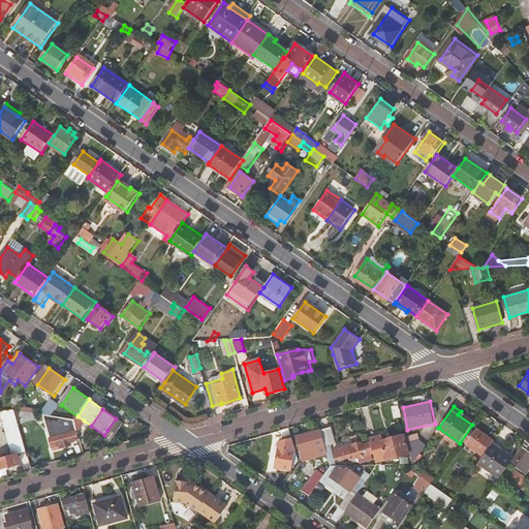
[(17,454),(26,452),(17,418),(14,410),(0,411),(0,412),(11,455),(0,458),(0,469),(20,464),(17,454)]
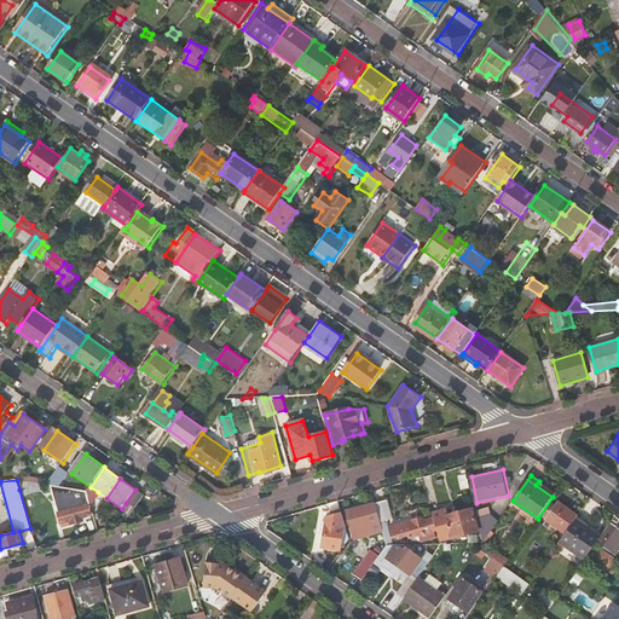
[(553,497),(556,492),(539,481),(536,485),(553,497)]
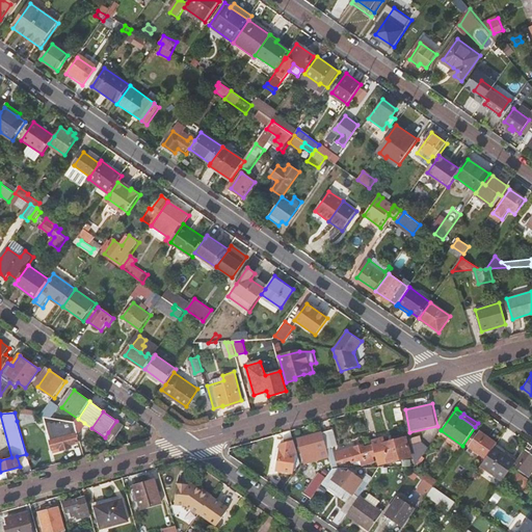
[(75,423),(76,425),(77,431),(84,423),(78,419),(75,423)]
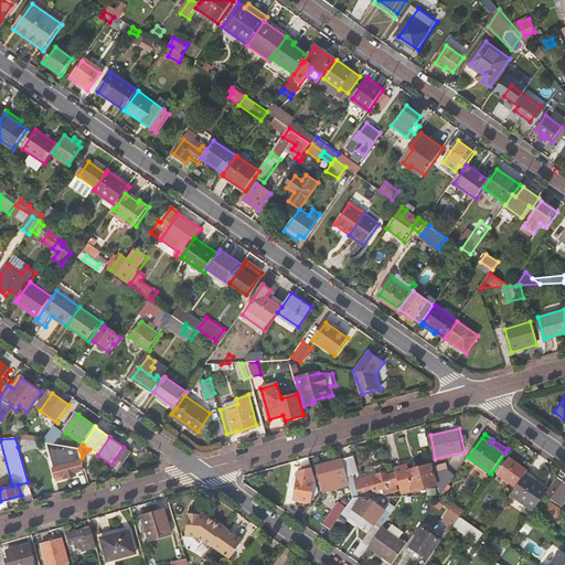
[(132,452),(124,447),(115,459),(123,465),(132,452)]
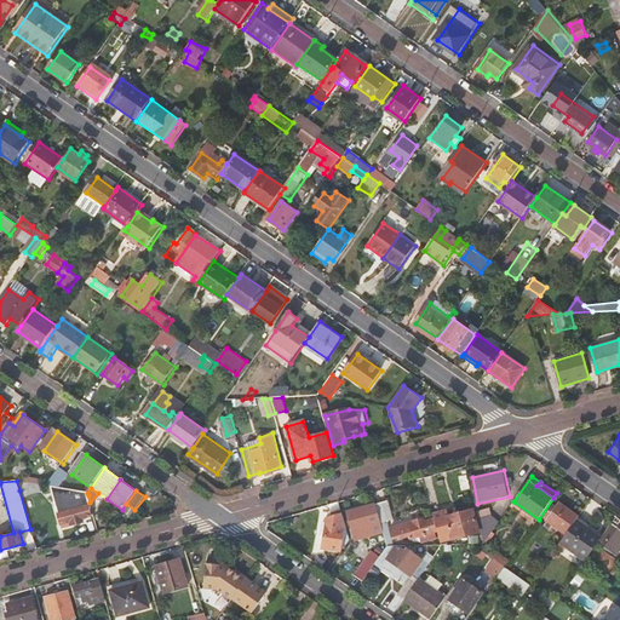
[(89,505),(91,504),(90,503),(89,495),(80,498),(80,501),(57,507),(63,526),(70,523),(72,527),(82,523),(82,520),(91,517),(89,505)]
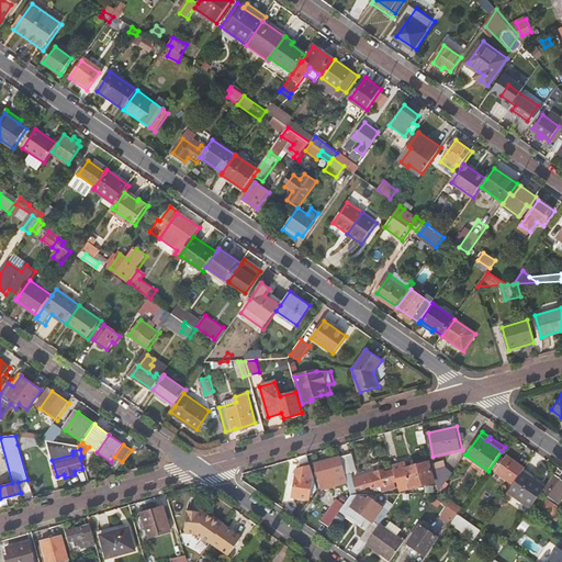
[(521,471),(525,467),(506,453),(495,470),(513,483),(521,471)]
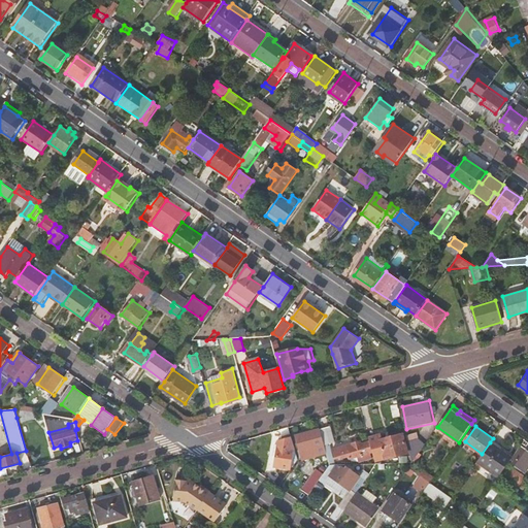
[(328,427),(320,429),(324,444),(332,442),(328,427)]
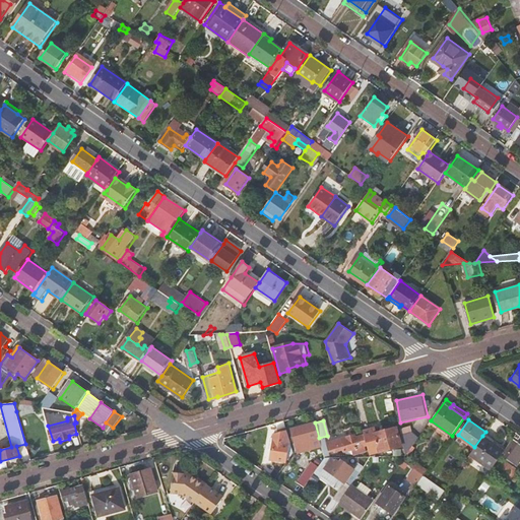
[(319,438),(315,423),(293,430),(299,453),(313,449),(311,441),(319,438)]
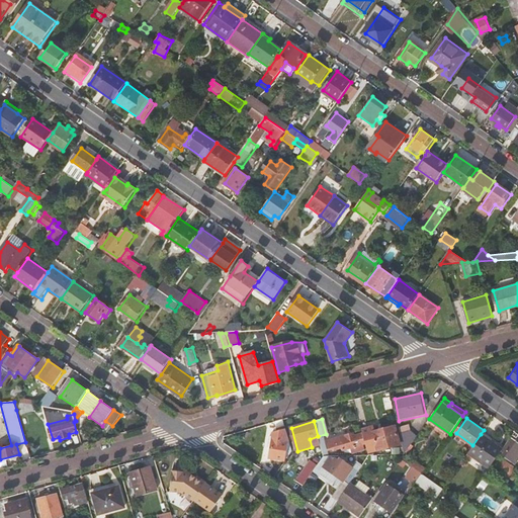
[(404,431),(400,432),(404,454),(422,429),(415,424),(406,437),(404,431)]
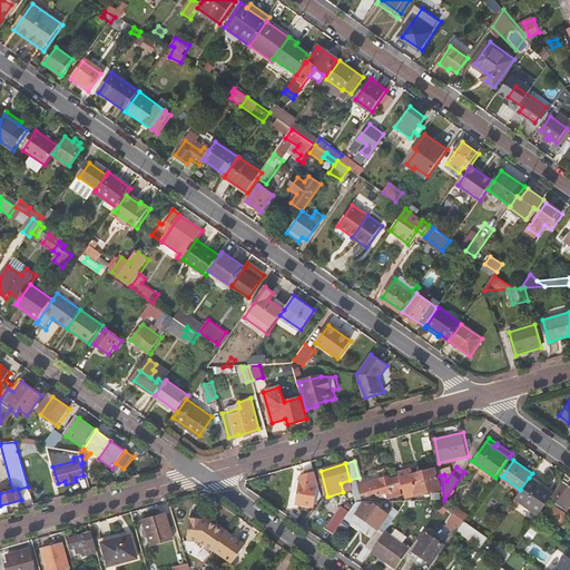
[(440,488),(434,468),(412,474),(411,469),(399,473),(406,500),(413,498),(412,493),(414,492),(415,495),(440,488)]
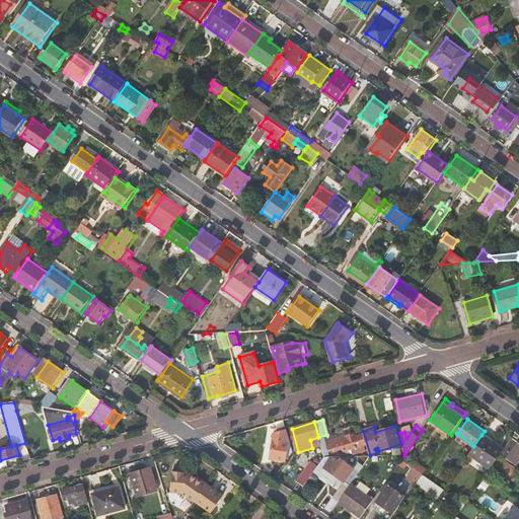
[(291,443),(287,431),(274,434),(268,459),(285,462),(290,443),(291,443)]
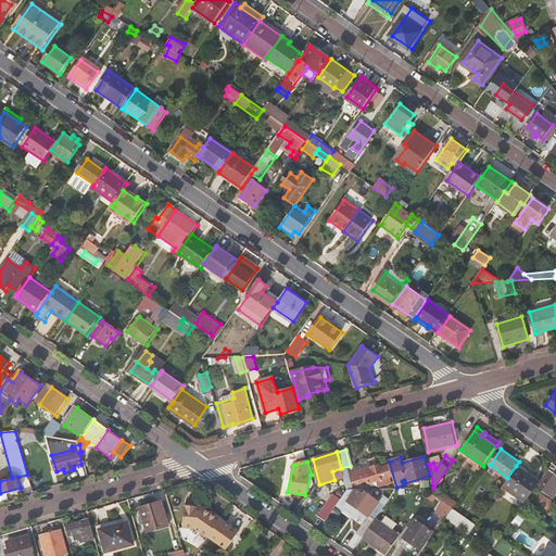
[(532,471),(519,462),(516,466),(530,476),(532,471)]
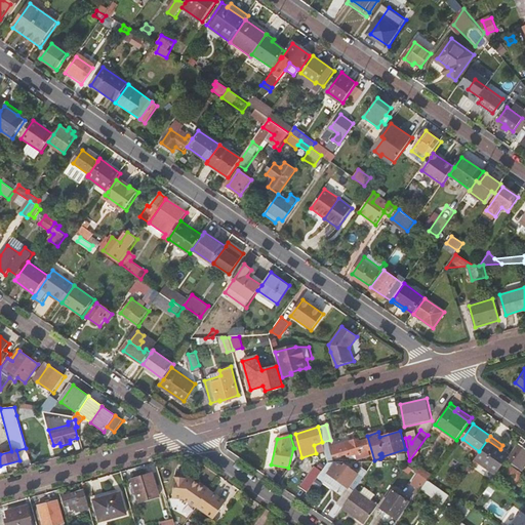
[(348,456),(368,450),(365,441),(359,443),(359,440),(331,448),(333,456),(338,454),(338,457),(348,454),(348,456)]
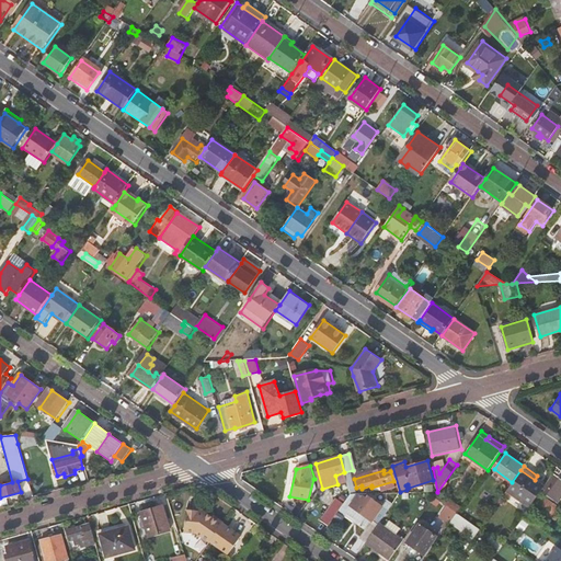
[(535,480),(521,470),(512,482),(507,489),(530,505),(539,493),(544,485),(535,480)]
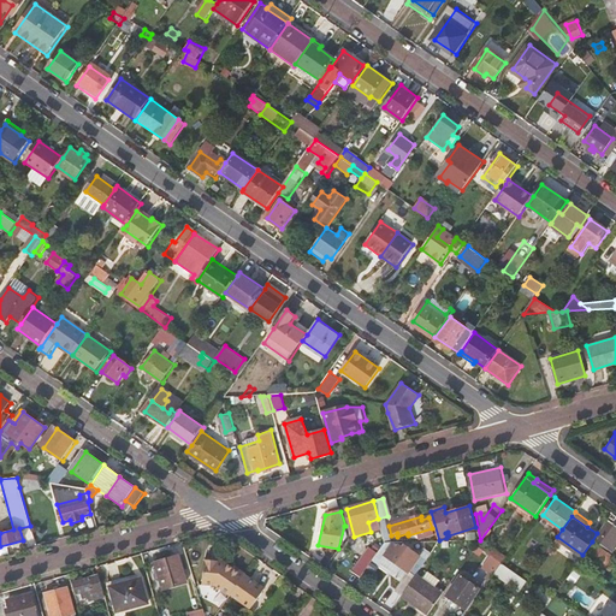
[(615,544),(615,525),(608,520),(599,532),(602,533),(596,542),(611,552),(615,544)]
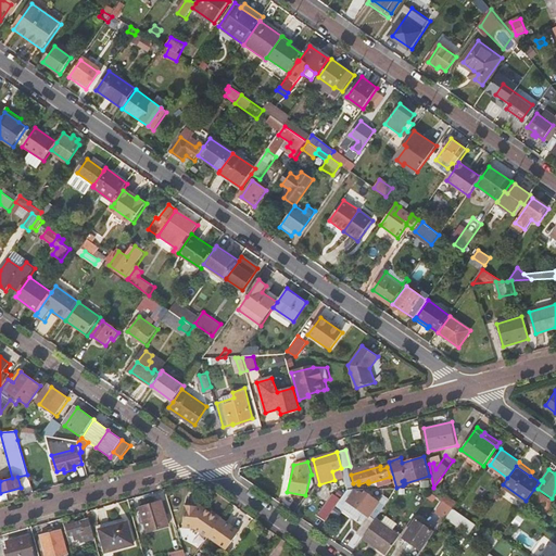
[(526,501),(525,502),(543,514),(545,510),(552,501),(534,489),(526,501)]
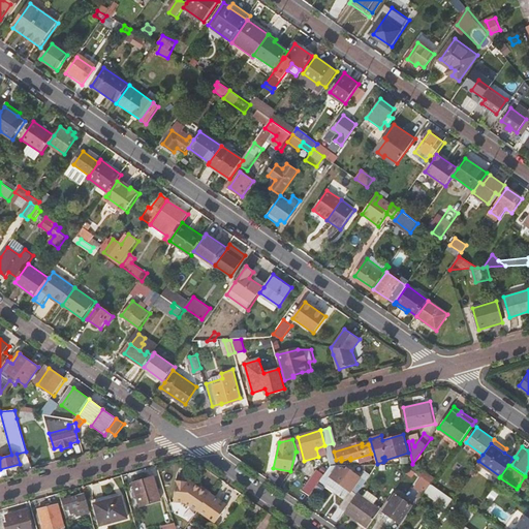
[(339,466),(331,466),(327,471),(332,475),(331,476),(355,496),(358,494),(366,481),(347,468),(344,471),(341,469),(340,471),(336,469),(339,466)]
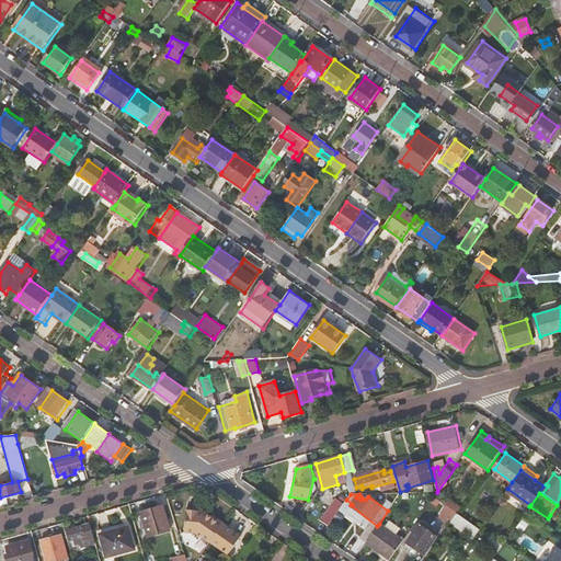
[(320,521),(329,526),(339,510),(331,504),(320,521)]
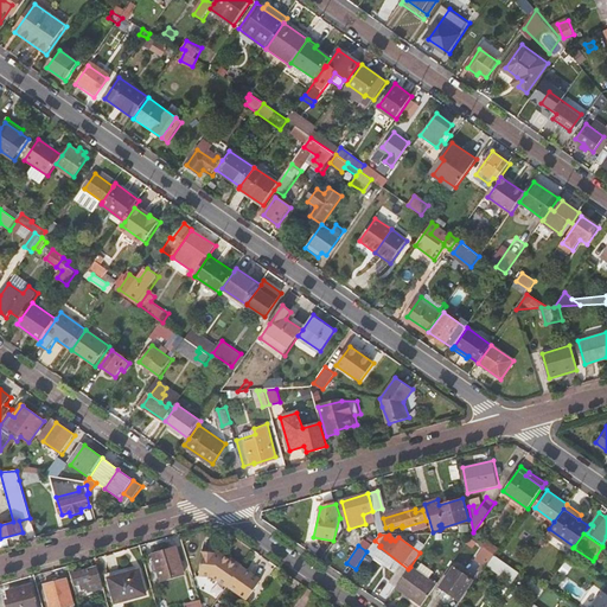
[(606,549),(602,547),(595,557),(601,561),(606,551),(606,549)]
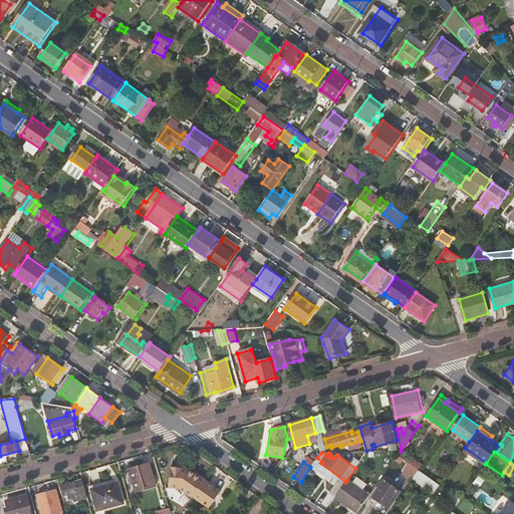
[(138,492),(157,486),(150,464),(131,470),(138,492)]
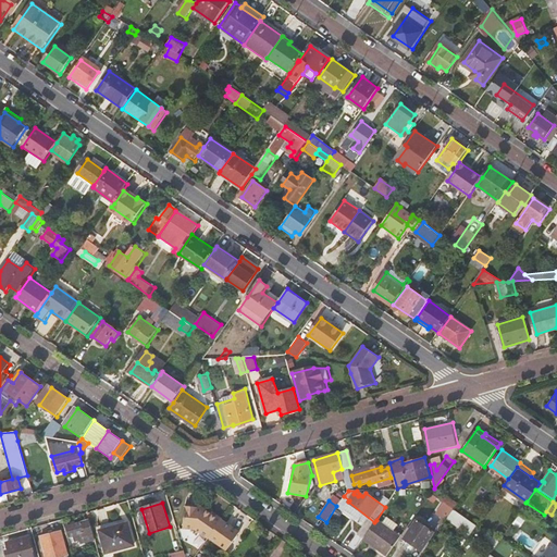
[(211,537),(229,549),(240,531),(222,519),(223,517),(213,511),(212,512),(208,509),(200,508),(200,506),(187,505),(185,528),(196,528),(209,537),(211,537)]
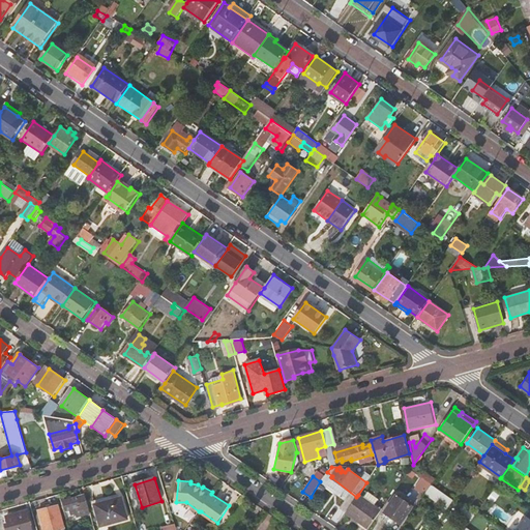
[(422,493),(428,484),(423,482),(417,490),(422,493)]
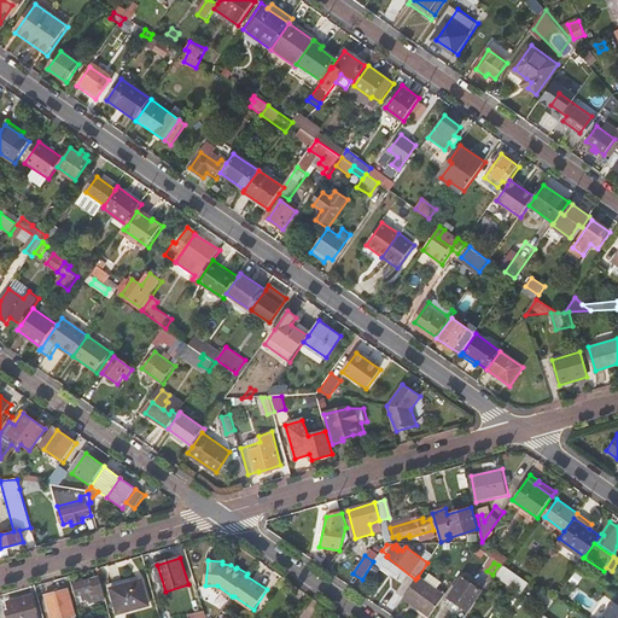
[(503,565),(496,575),(522,593),(529,583),(503,565)]
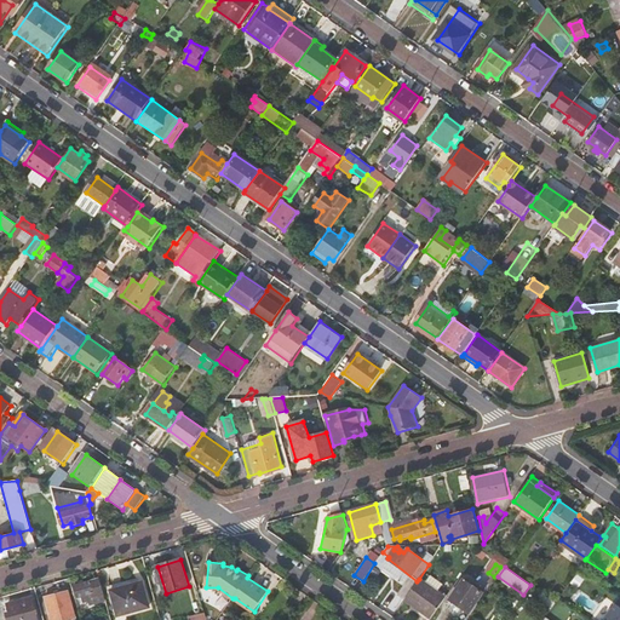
[(434,578),(429,585),(441,593),(446,586),(434,578)]
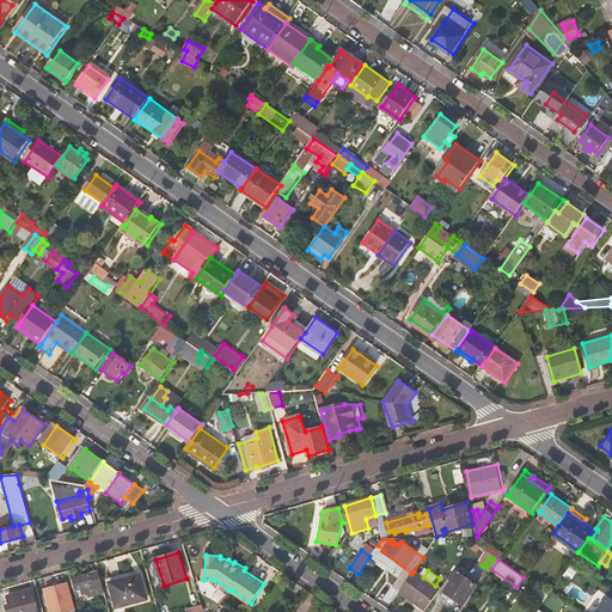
[(411,574),(399,592),(426,611),(440,589),(435,586),(423,577),(414,571),(411,574)]
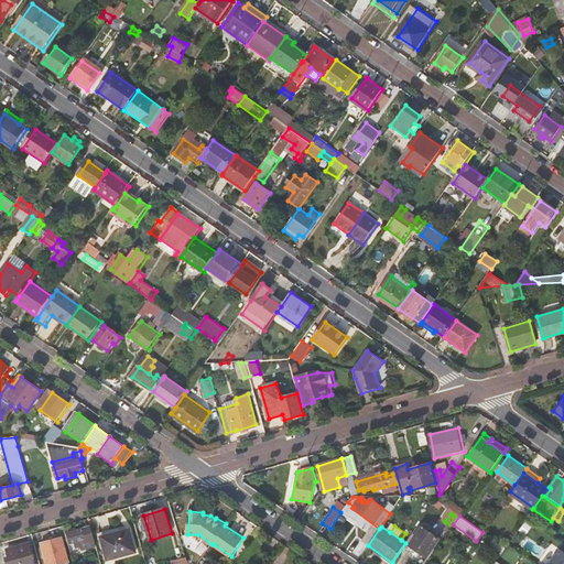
[(96,541),(91,528),(68,533),(72,544),(85,541),(85,543),(96,541)]
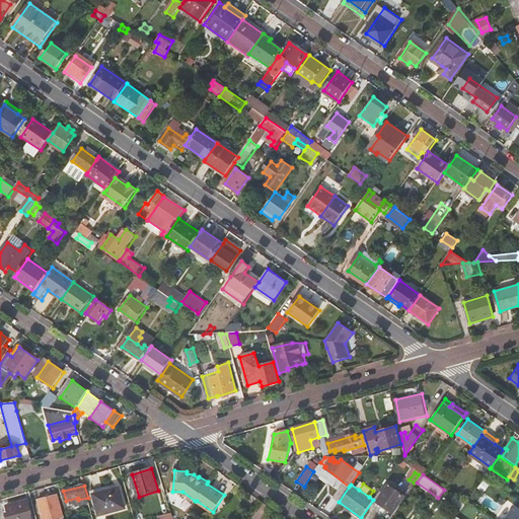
[(403,497),(387,486),(374,504),(381,509),(384,505),(393,512),(403,497)]
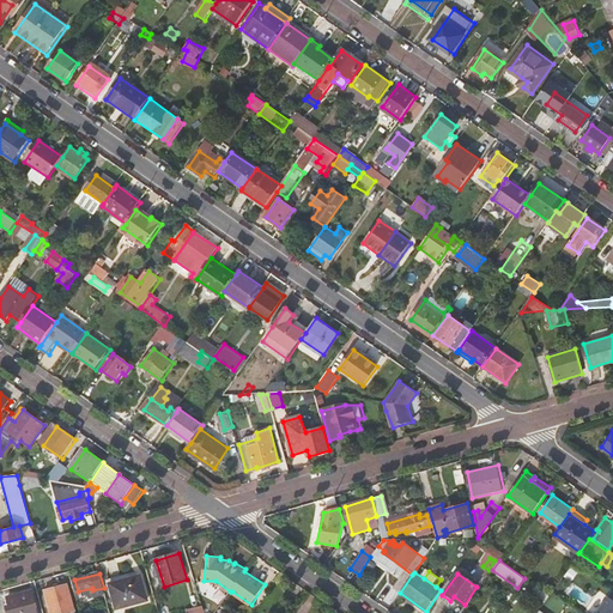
[(147,600),(140,575),(110,583),(117,608),(147,600)]
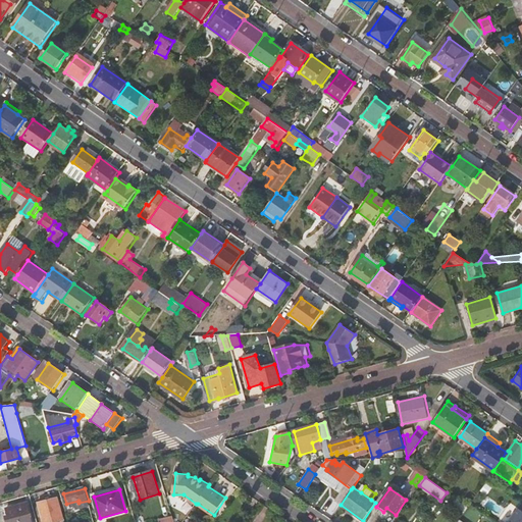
[(64,521),(58,499),(39,505),(44,521),(64,521)]
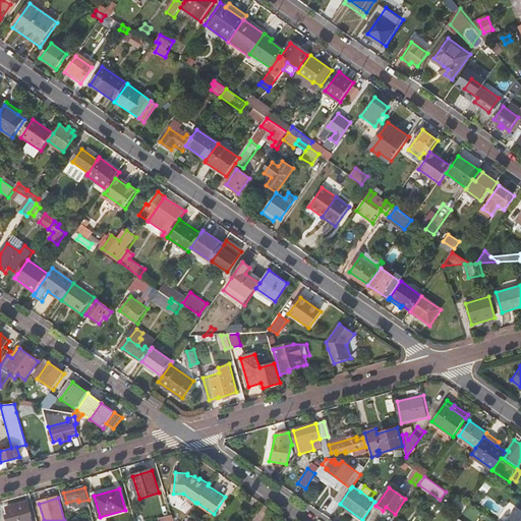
[(6,520),(30,520),(29,514),(31,513),(26,503),(6,509),(8,516),(5,517),(6,520)]
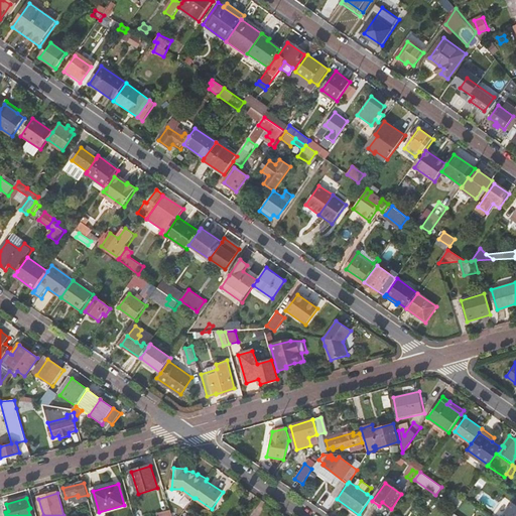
[(515,515),(515,505),(512,502),(502,515),(515,515)]
